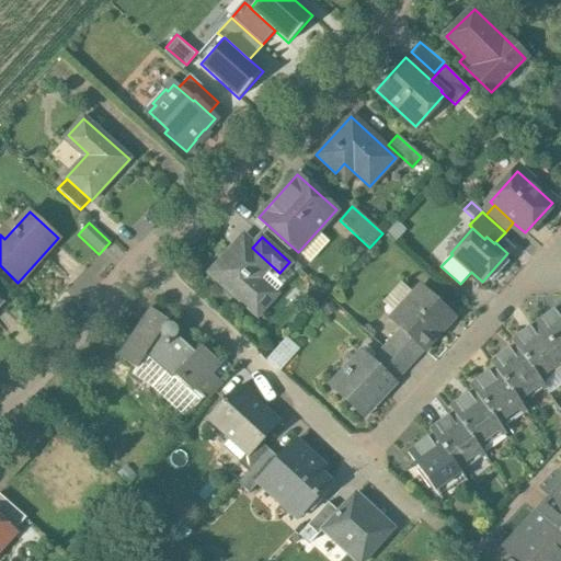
[(243,238),(210,273),(256,315),(274,295),(274,294),(285,282),(277,275),(279,273),(252,248),(253,247),(243,238)]
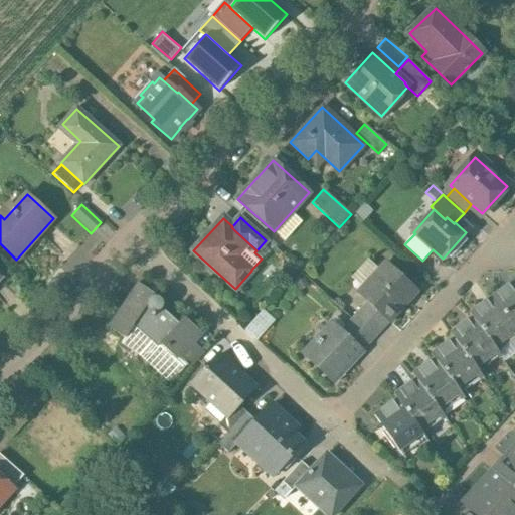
[(416,291),(386,264),(358,294),(368,303),(388,321),(416,291)]
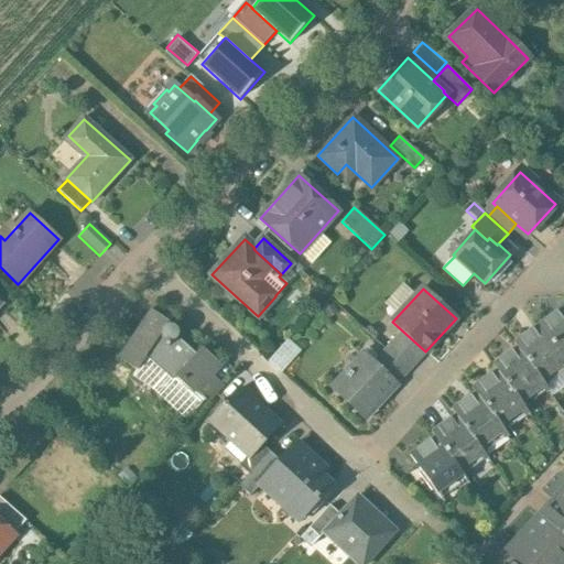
[(563,308),(563,307),(538,325),(563,361),(563,308)]
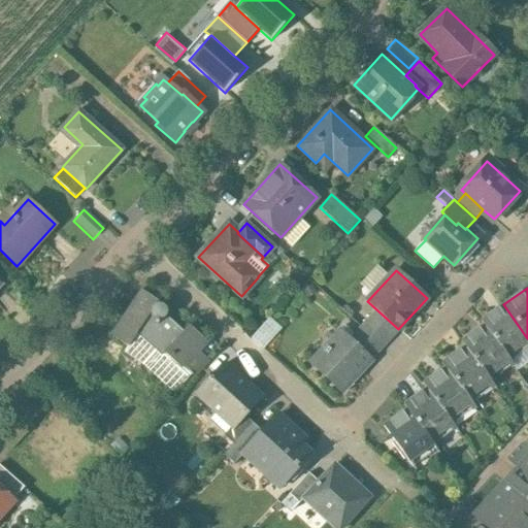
[(139,290),(110,334),(128,347),(137,334),(155,351),(161,357),(166,352),(184,367),(194,356),(193,354),(203,342),(186,327),(182,331),(168,319),(170,315),(169,309),(167,305),(164,303),(160,301),(156,302),(152,299),(152,298),(139,290)]
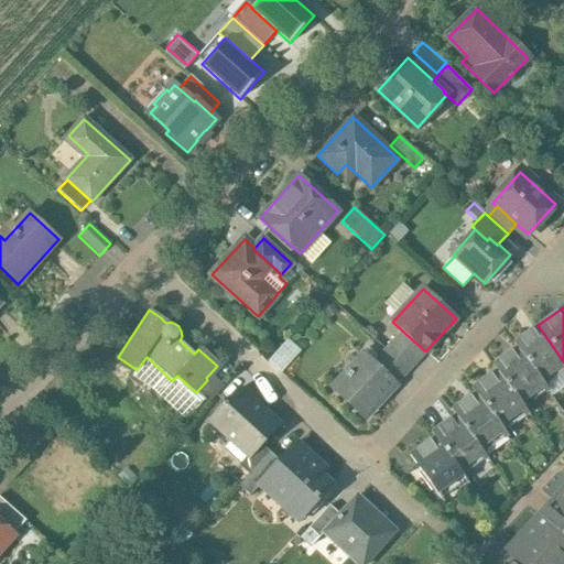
[(563,362),(563,361),(538,325),(513,343),(517,347),(540,380),(541,380),(563,362)]
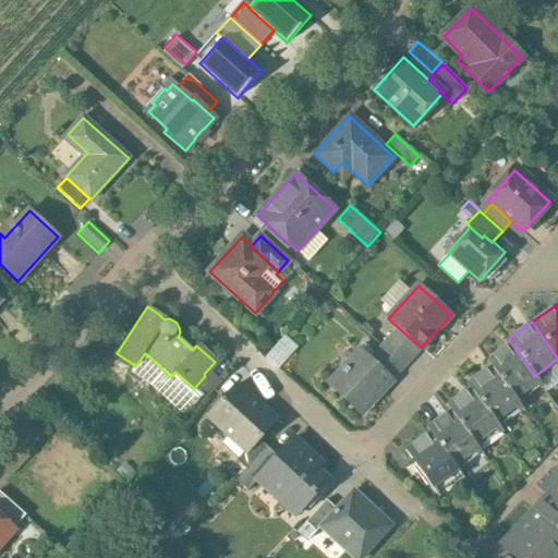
[(421,348),(399,328),(381,347),(403,366),(421,348)]
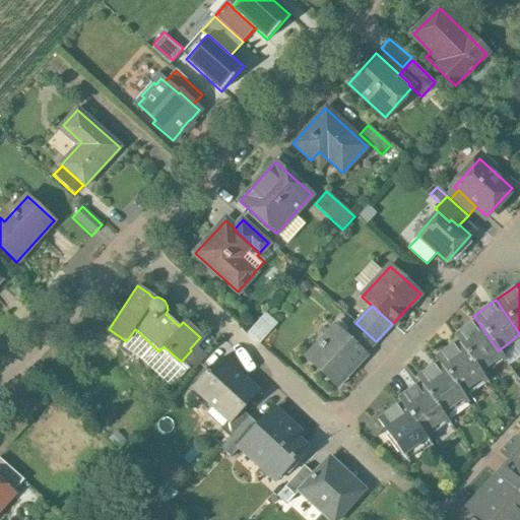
[(259,340),(277,321),(265,311),(248,330),(259,340)]
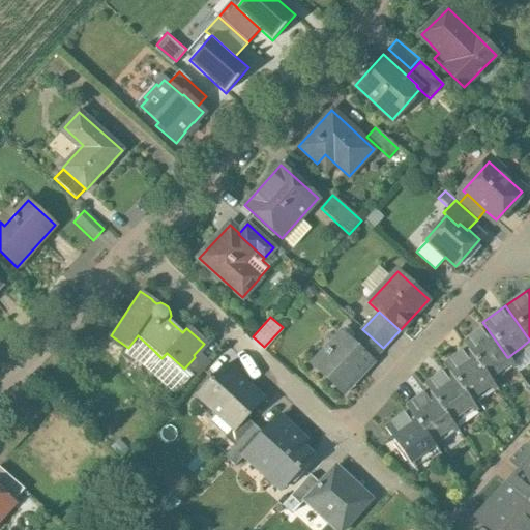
[(507,357),(486,326),(463,343),(466,348),(467,348),(489,378),(511,361),(508,357),(507,357)]
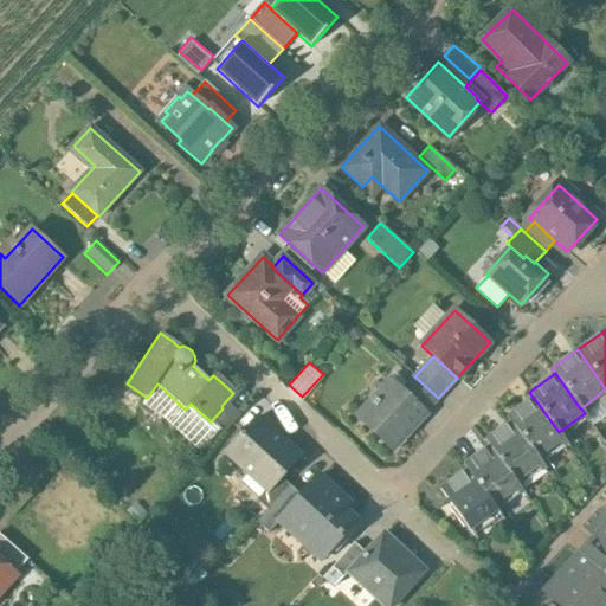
[(438,398),(414,376),(403,389),(425,411),(438,398)]
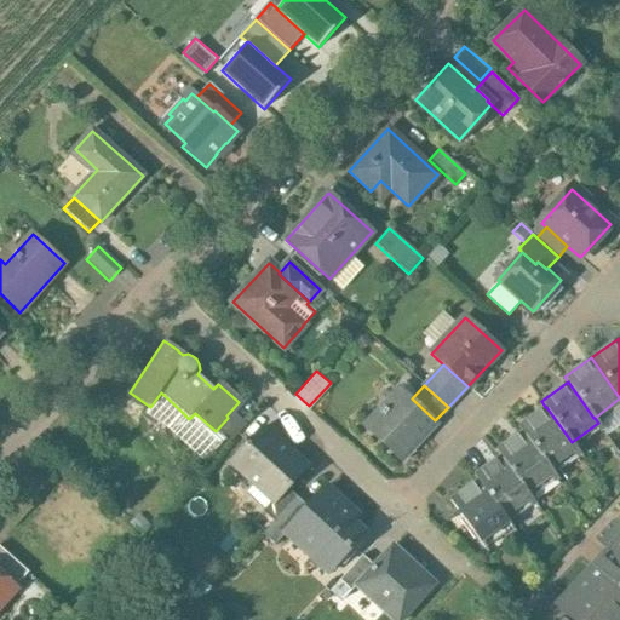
[(402,390),(384,408),(383,407),(379,411),(380,412),(368,425),(402,457),(435,420),(412,399),(402,390)]
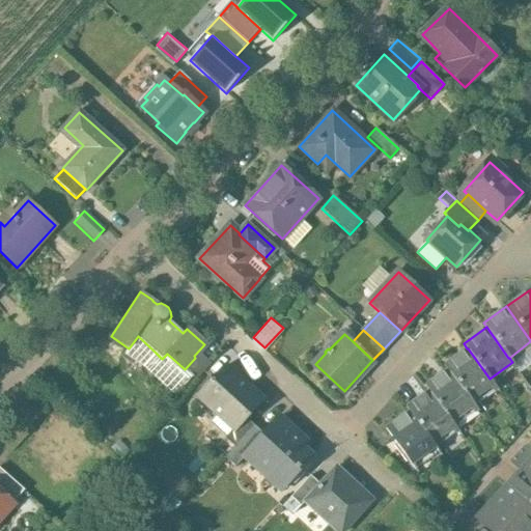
[(490,379),(468,348),(467,348),(444,365),(448,370),(448,369),(470,400),(471,400),(494,384),(490,379)]
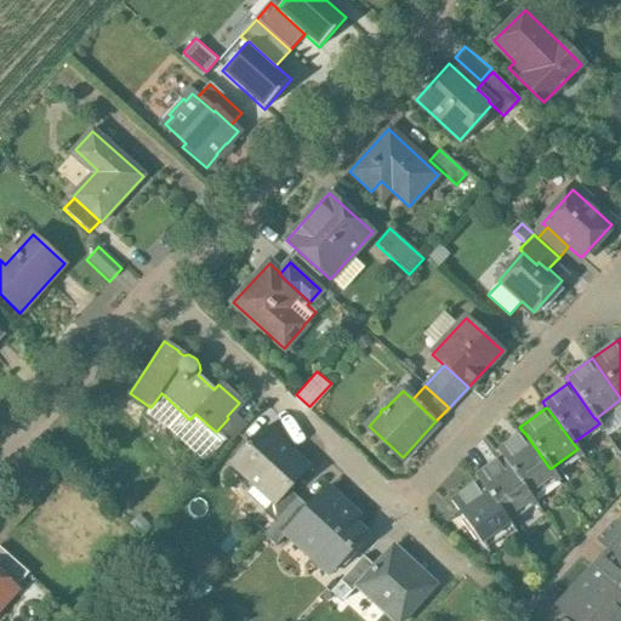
[(216,432),(195,414),(189,420),(182,412),(167,428),(205,463),(226,440),(216,432)]
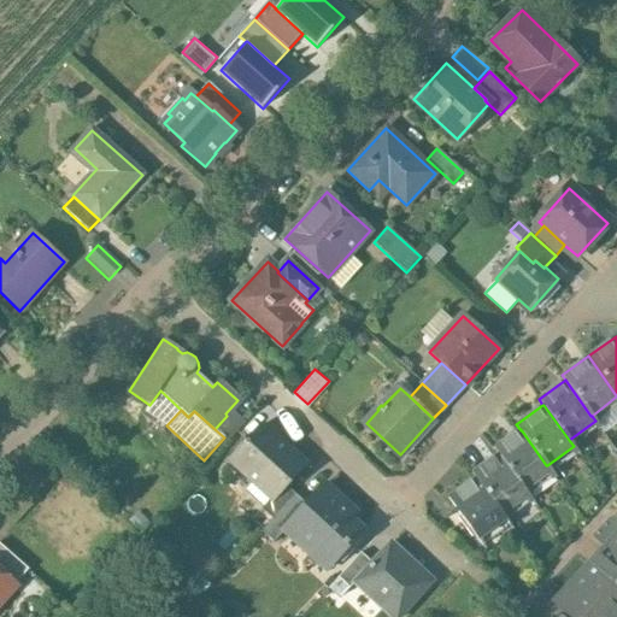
[(289,451),(262,425),(247,441),(244,445),(245,446),(231,462),(257,486),(262,480),(276,493),(271,498),(271,499),(272,500),(286,486),(303,468),(287,453),(289,451)]
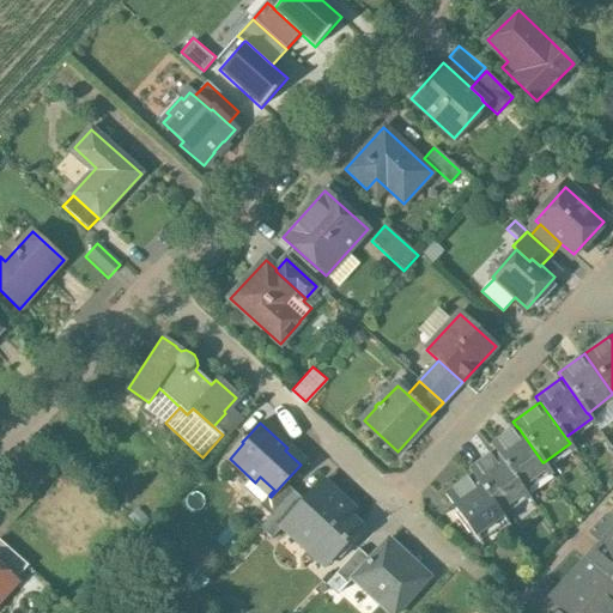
[(542,462),(517,426),(517,428),(491,445),(495,451),(520,486),(521,486),(547,467),(544,462),(542,462)]
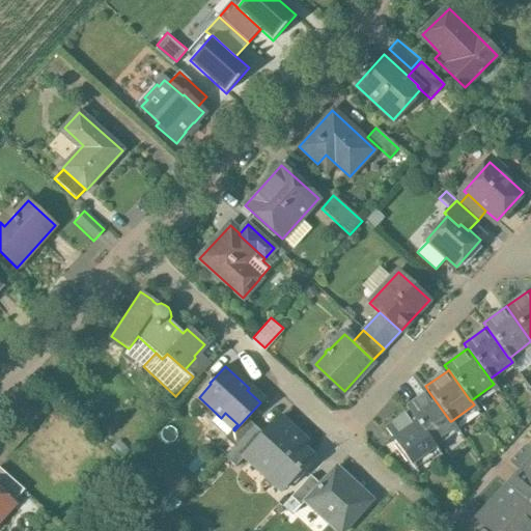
[(450,421),(428,391),(406,408),(409,413),(410,412),(431,443),(431,442),(454,426),(451,421),(450,421)]
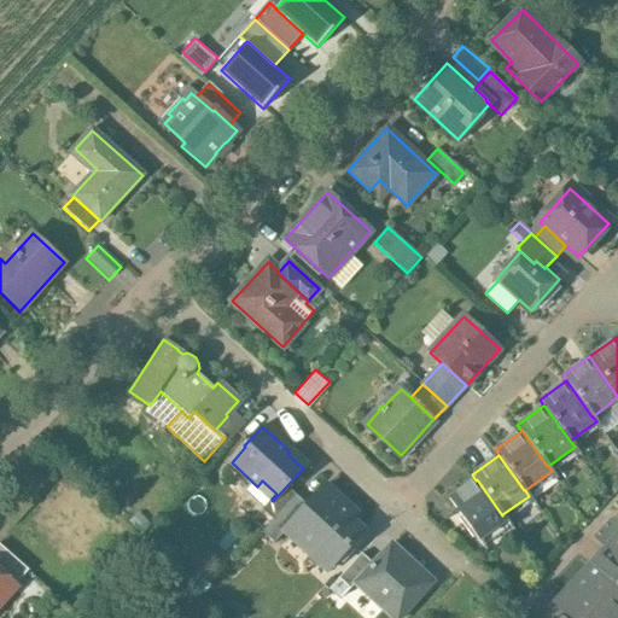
[(502,516),(477,479),(476,481),(449,499),(479,540),(507,520),(502,514),(502,516)]
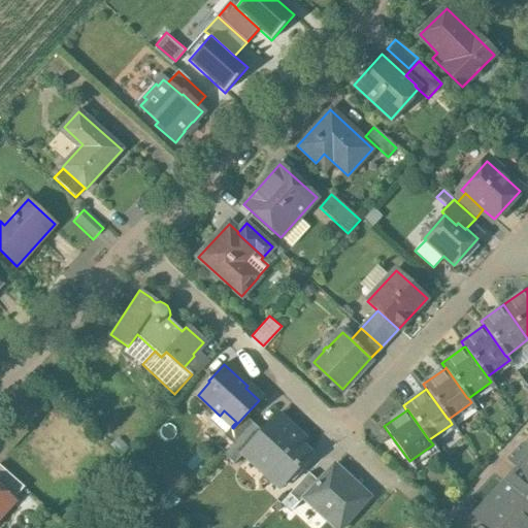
[(262,432),(246,450),(248,450),(268,469),(263,474),(278,488),(310,453),(299,442),(303,438),(292,429),(293,428),(278,415),(262,432)]
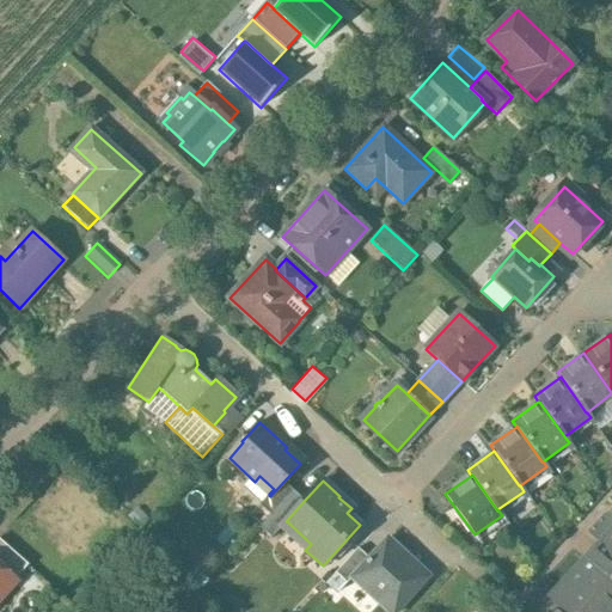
[(270,496),(269,495),(259,506),(270,515),(271,515),(294,491),(283,482),(270,496)]
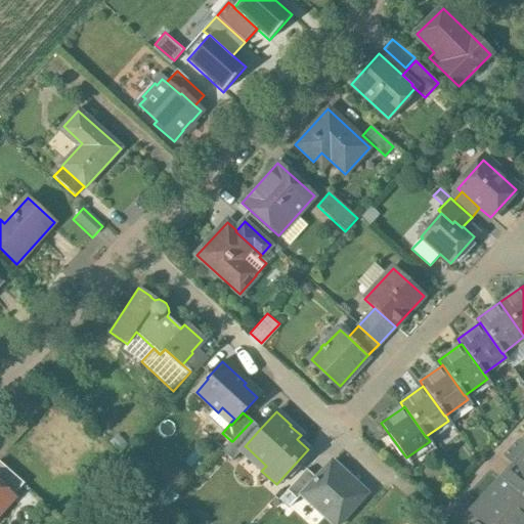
[(252,421),(232,441),(231,441),(222,451),(232,462),(246,446),(245,446),(260,429),(252,421)]
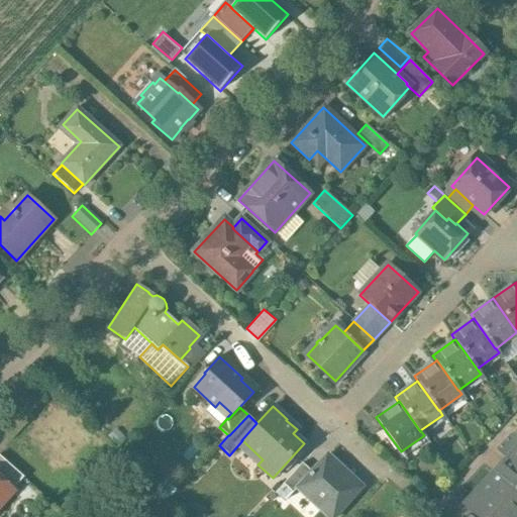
[(516,516),(516,447),(464,506),(477,516),(516,516)]
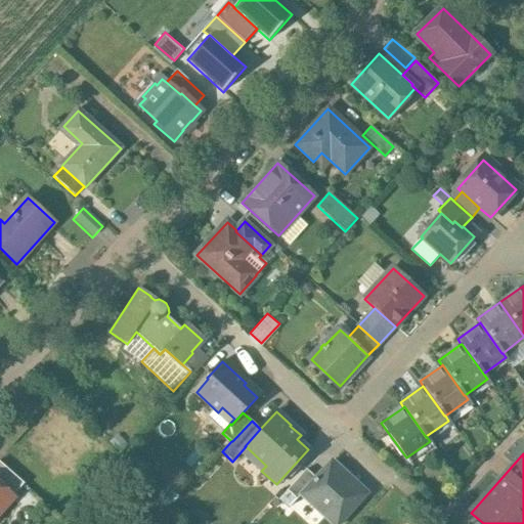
[(25,484),(0,462),(0,486),(12,497),(25,484)]
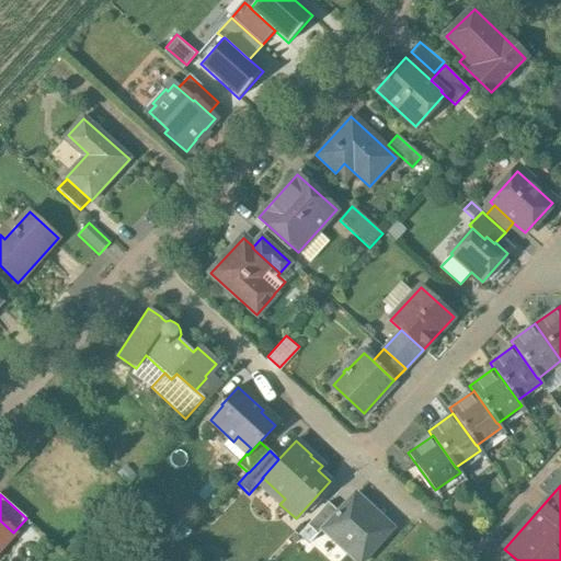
[(364,560),(392,529),(354,494),(338,512),(322,529),(323,530),(356,560),(364,560)]
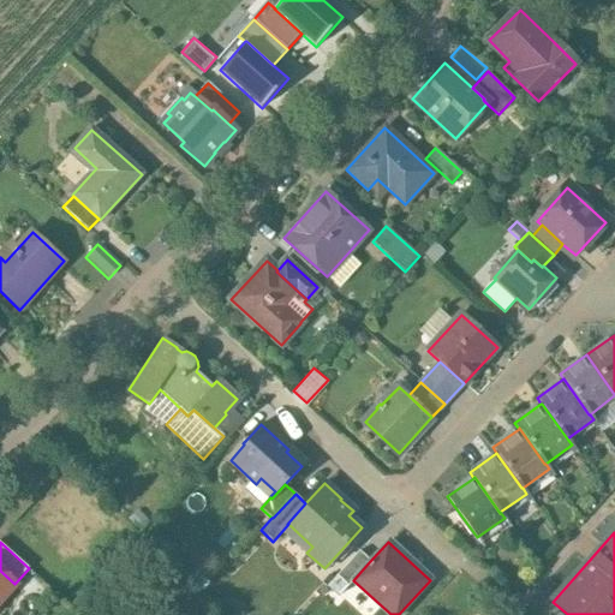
[(370,561),(359,551),(338,577),(348,586),(354,581),(353,580),(370,561)]
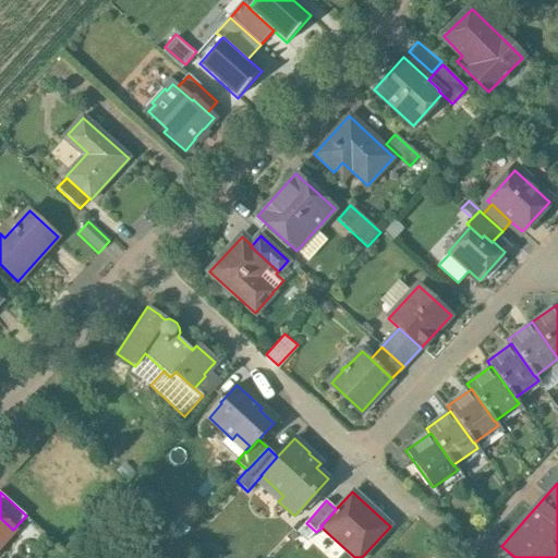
[(0,518),(0,544),(13,530),(0,518)]
